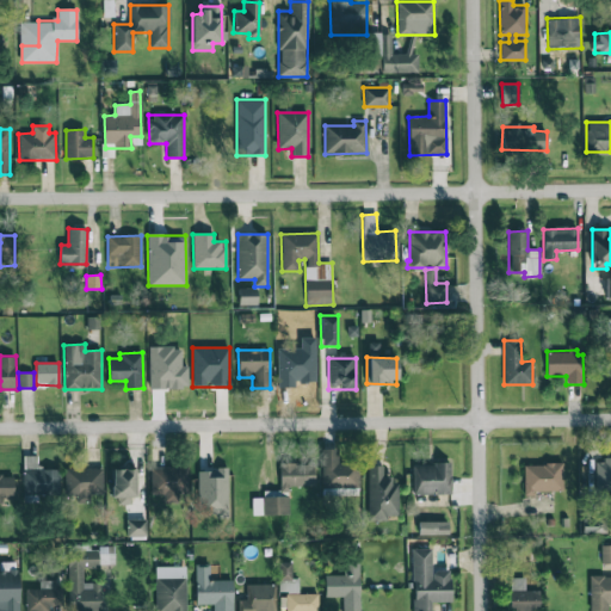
[(322,488),(359,487),(358,464),(339,464),(339,449),(321,449),(322,488)]
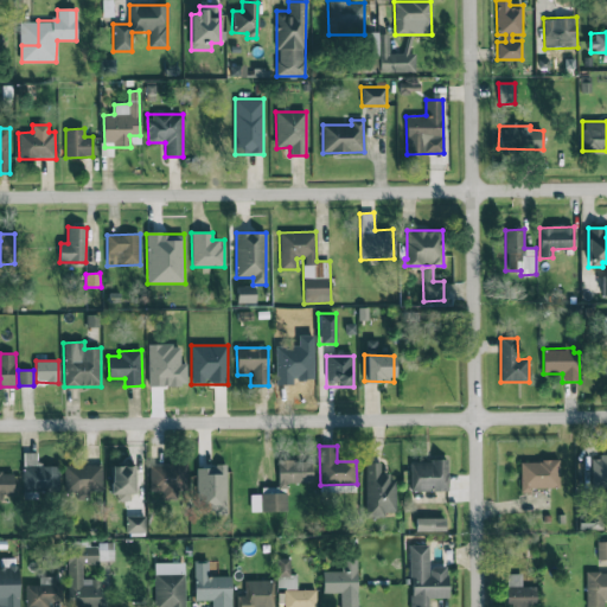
[(59,490),(58,465),(37,466),(37,453),(23,453),(24,492),(59,490)]
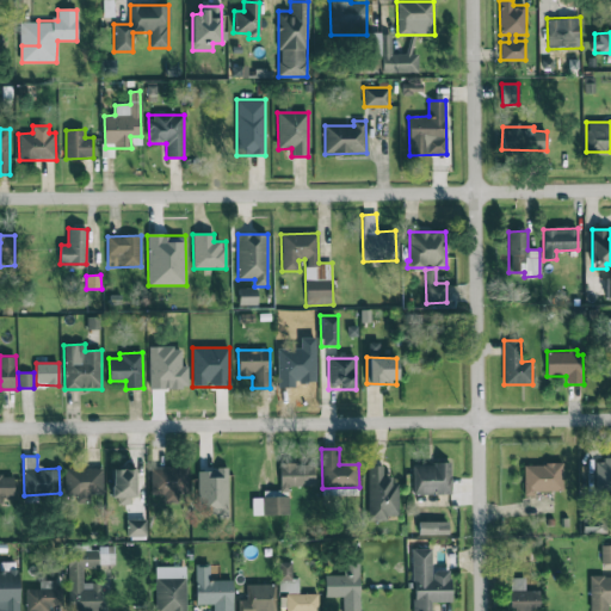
[(610,460),(593,461),(594,493),(610,492),(610,460)]
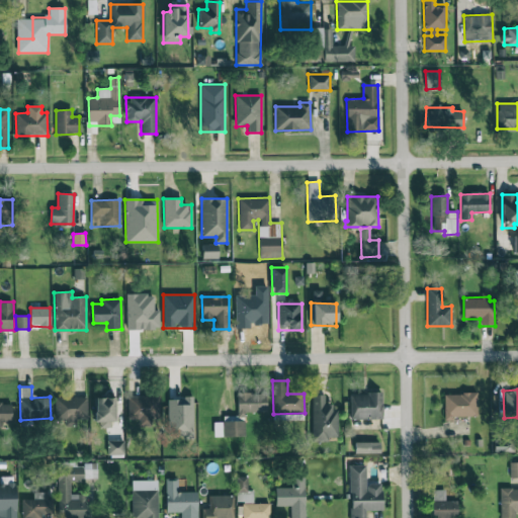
[(213,437),(245,436),(244,413),(266,412),(266,393),(237,393),(237,416),(223,416),(223,422),(213,422),(213,437)]
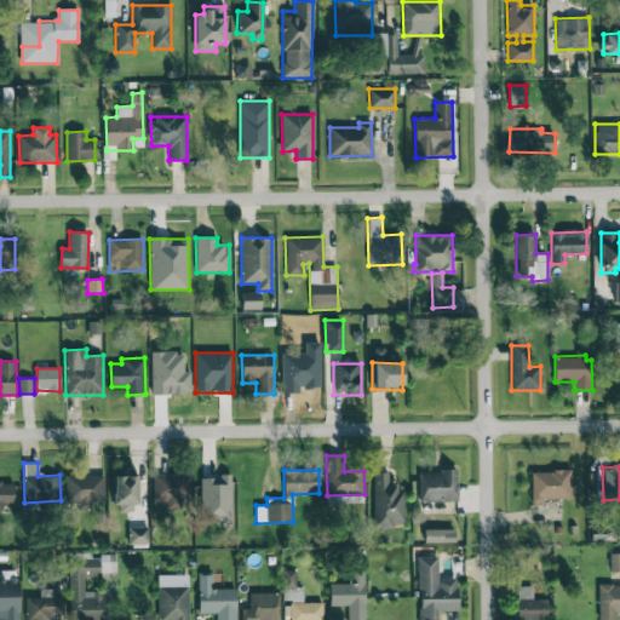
[(458,470),(418,471),(419,501),(458,501),(458,470)]
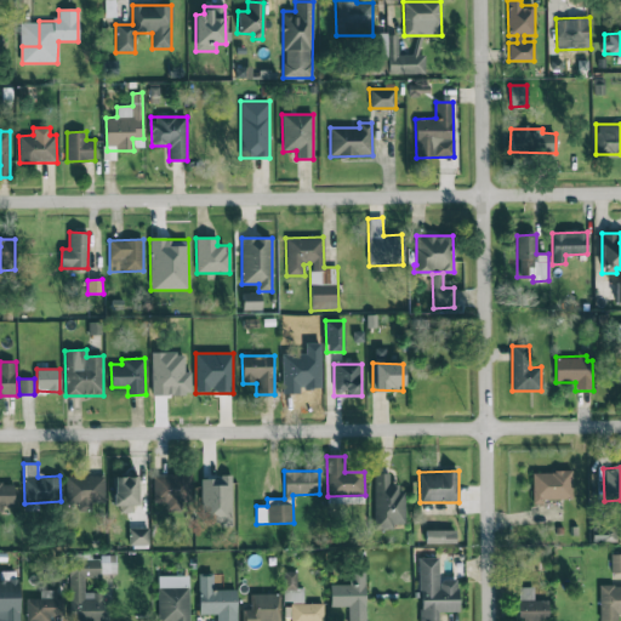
[(571,471),(533,472),(533,505),(543,505),(543,500),(573,499),(571,471)]
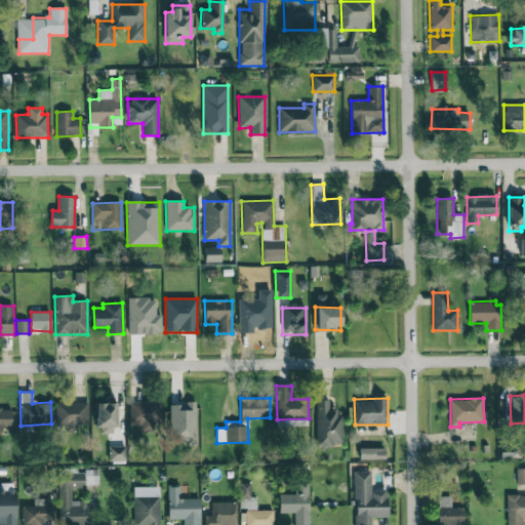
[(315,447),(334,447),(334,443),(341,443),(342,411),(329,411),(329,401),(315,400),(315,447)]
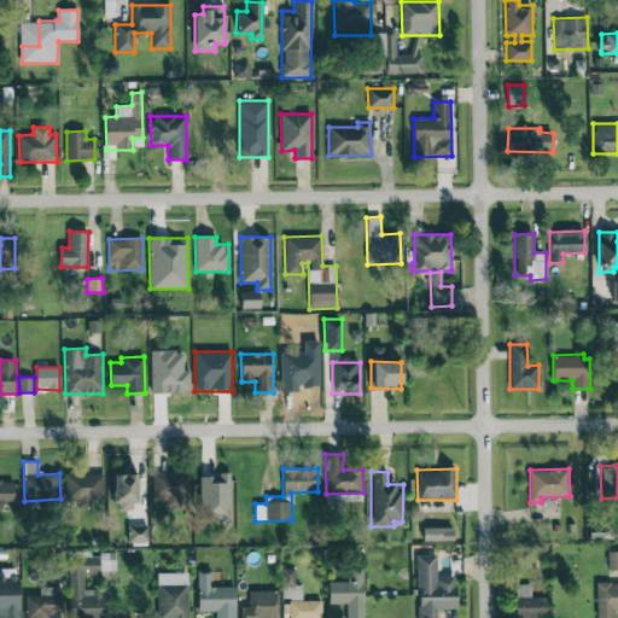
[(191,473),(152,472),(152,500),(165,500),(165,508),(190,508),(191,473)]
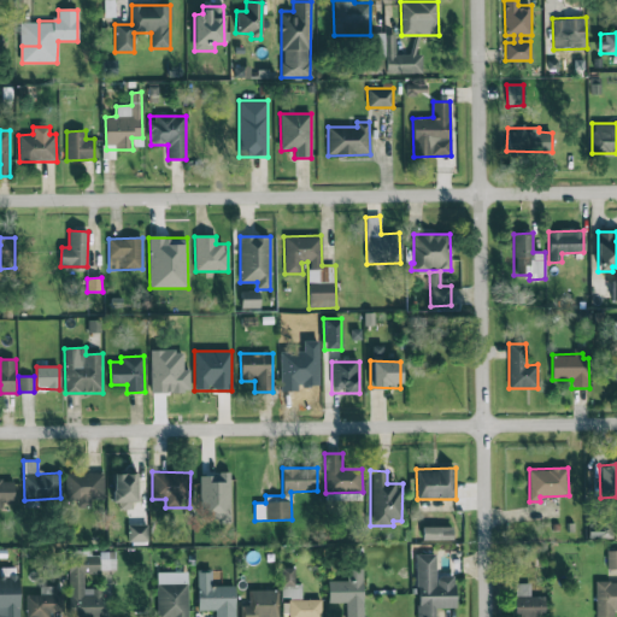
[(104,472),(65,474),(66,500),(78,499),(78,507),(92,506),(92,500),(104,500),(104,472)]
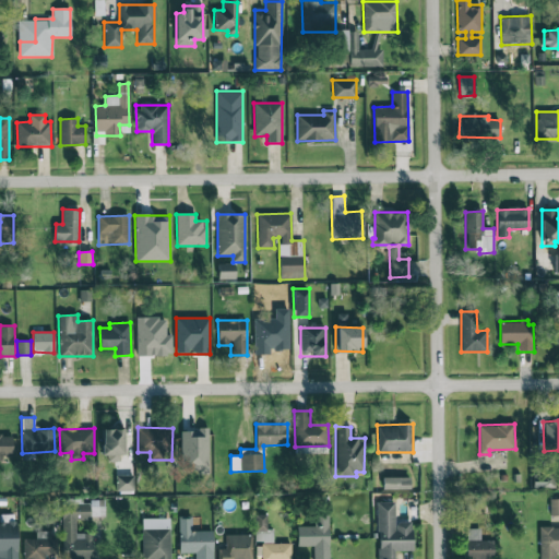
[(102,430),(103,460),(118,459),(118,455),(125,454),(123,429),(102,430)]
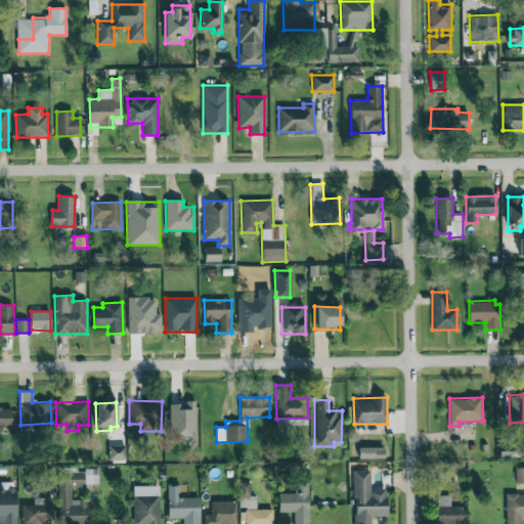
[(195,442),(194,402),(170,403),(171,443),(195,442)]
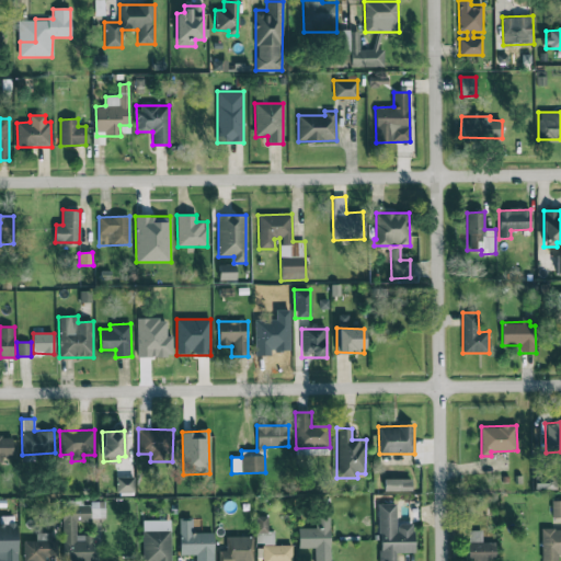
[(13,437),(0,437),(0,442),(0,457),(12,458),(13,437)]
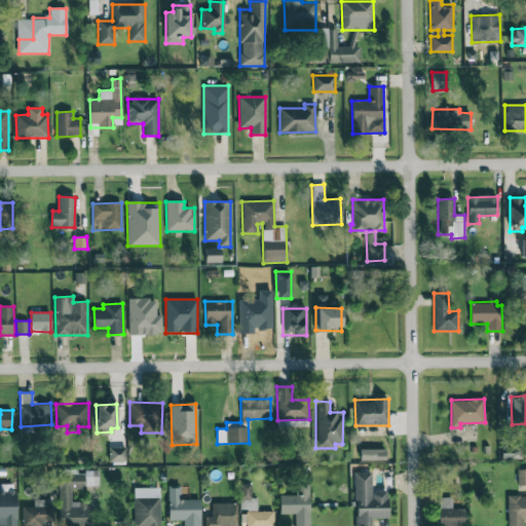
[(126,447),(109,448),(110,461),(126,461),(126,447)]
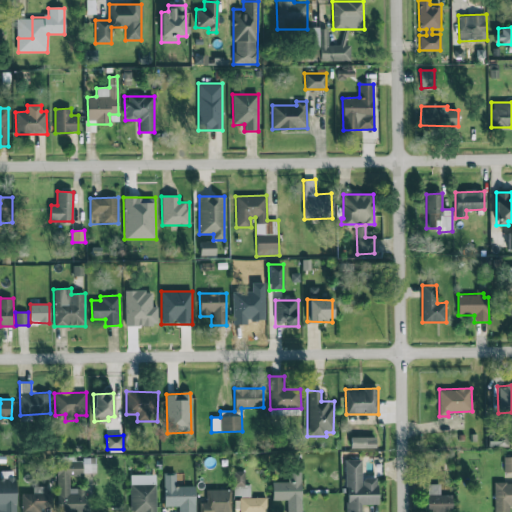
[(376,437),(351,437),(351,448),(376,448),(376,437)]
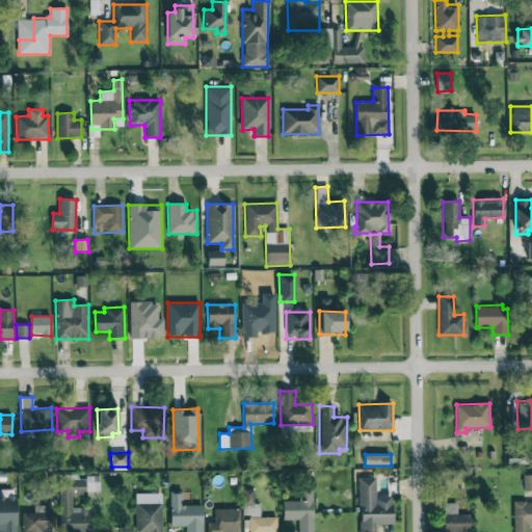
[(531,475),(523,475),(524,490),(531,490),(531,475)]
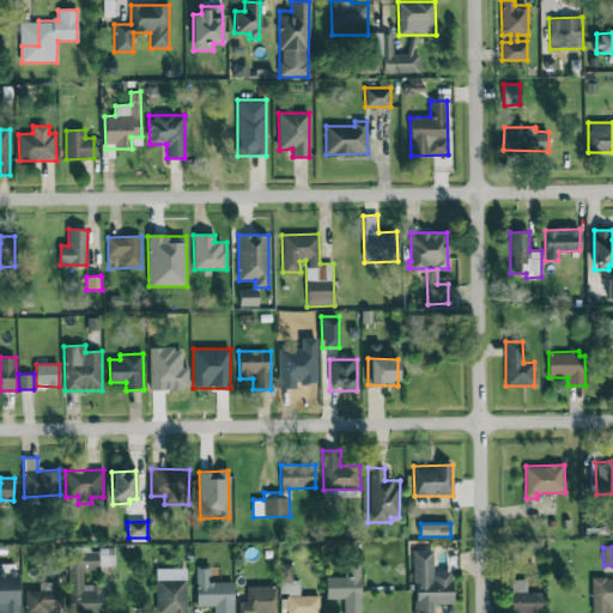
[(453,604),(451,572),(434,572),(434,550),(413,551),(413,612),(431,612),(432,605),(453,604)]
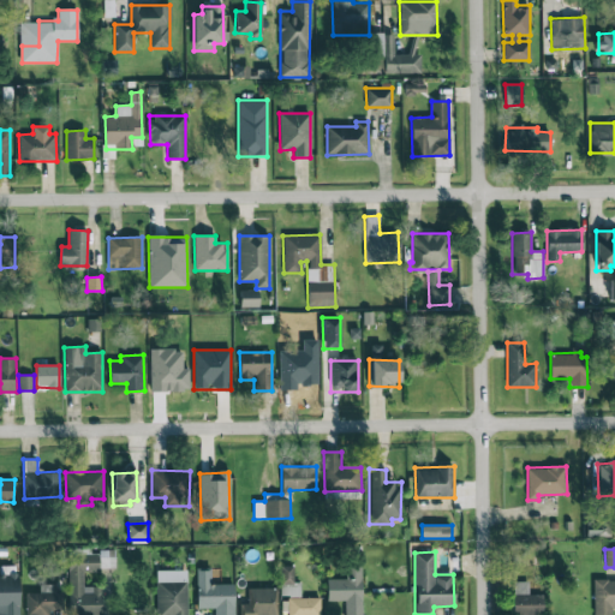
[(101,614),(101,586),(84,586),(84,571),(115,569),(115,553),(69,553),(69,614),(101,614)]
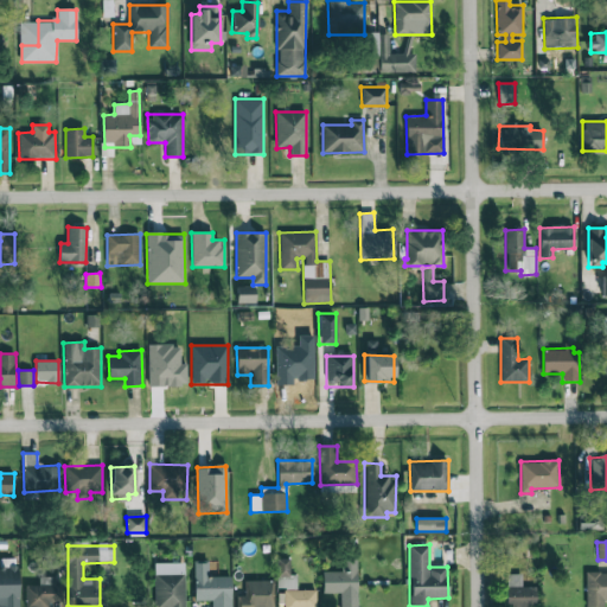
[(0,606),(18,606),(19,558),(0,557),(0,606)]
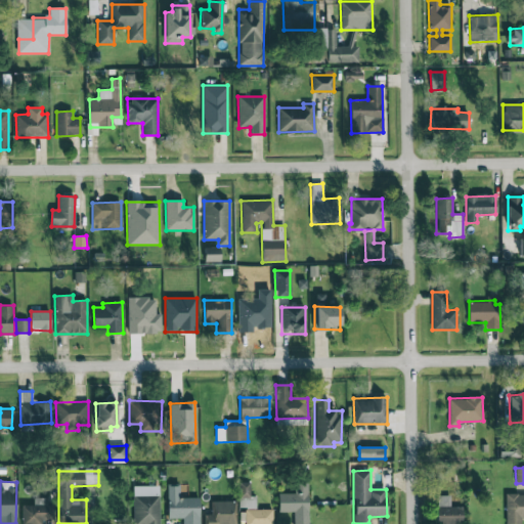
[(272,523),(272,510),(256,509),(256,496),(250,496),(250,482),(239,482),(239,508),(246,508),(245,523),(272,523)]
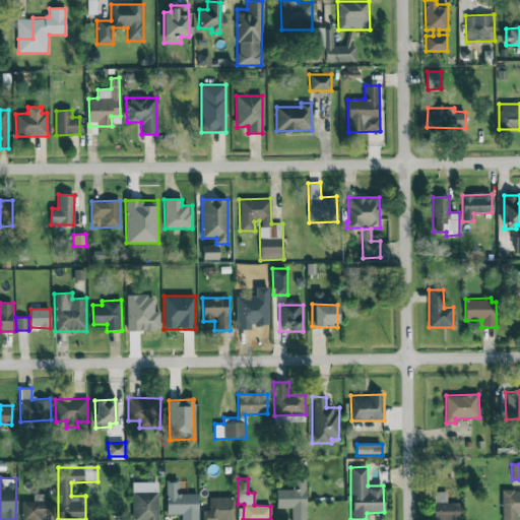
[(276,508),(290,508),(289,519),(305,519),(305,479),(293,479),(293,490),(276,490),(276,508)]
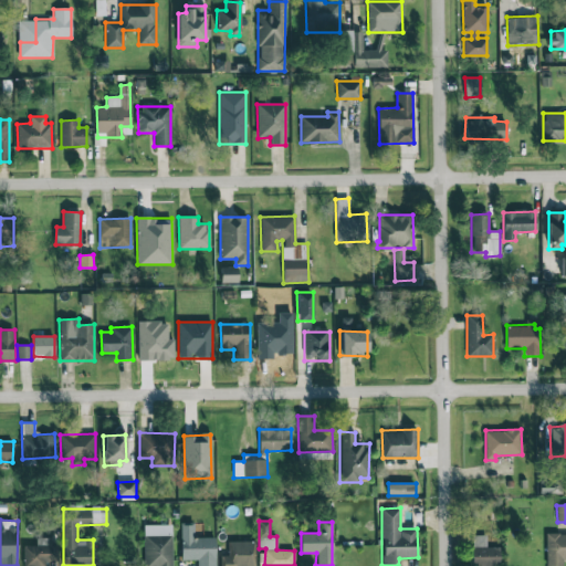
[(215,565),(215,537),(194,538),(194,523),(180,523),(181,561),(198,561),(197,565),(215,565)]
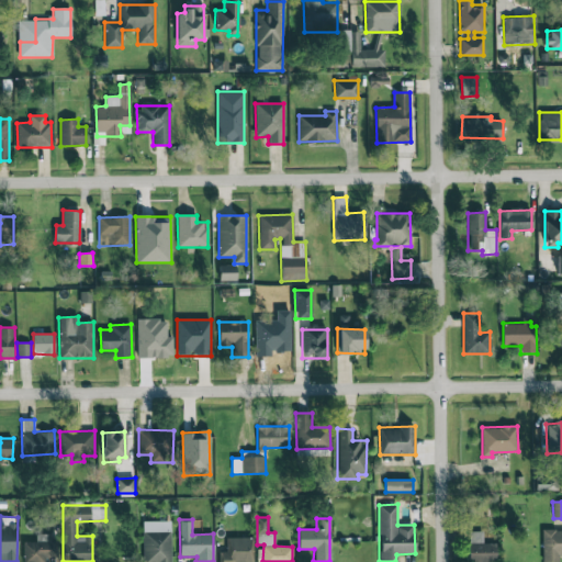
[(143,521),(143,561),(171,561),(170,520),(143,521)]
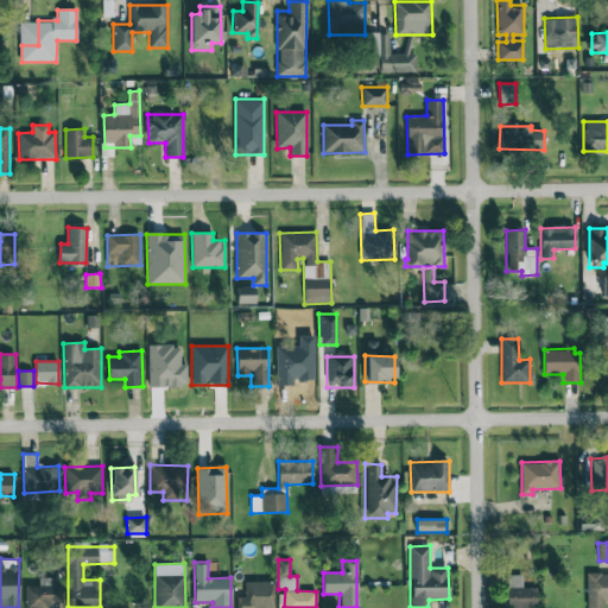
[(607,572),(587,574),(587,607),(605,607),(605,601),(607,601),(607,572)]
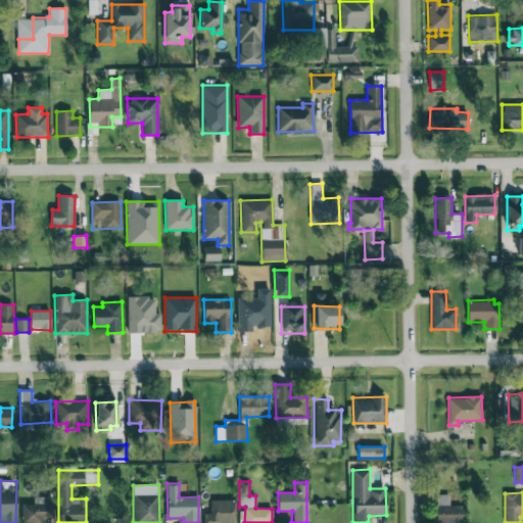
[(462,522),(462,506),(449,506),(449,494),(437,494),(436,522),(462,522)]
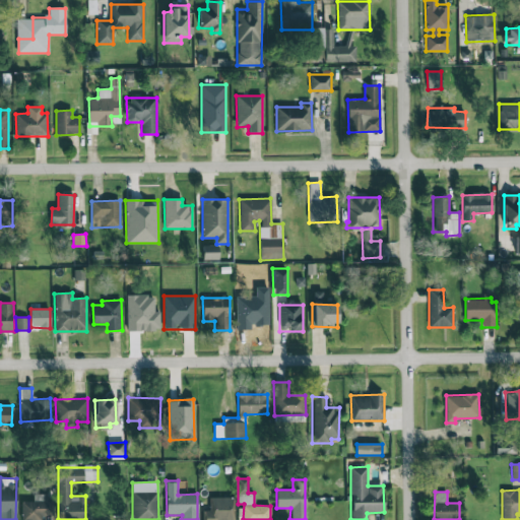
[(34,502),(22,502),(21,519),(42,519),(42,516),(53,516),(54,496),(34,496),(34,502)]
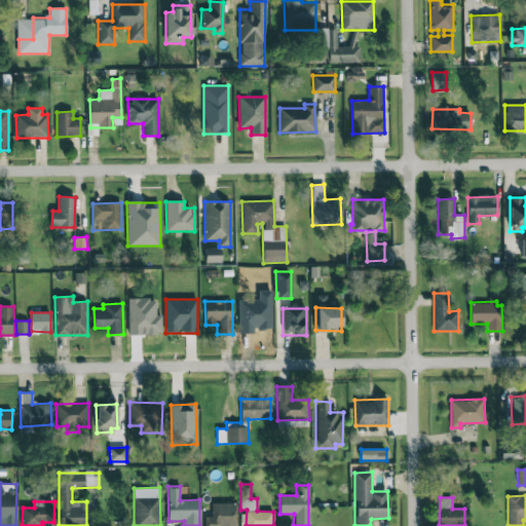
[(236,525),(236,502),(213,503),(213,517),(205,517),(205,525),(236,525)]
